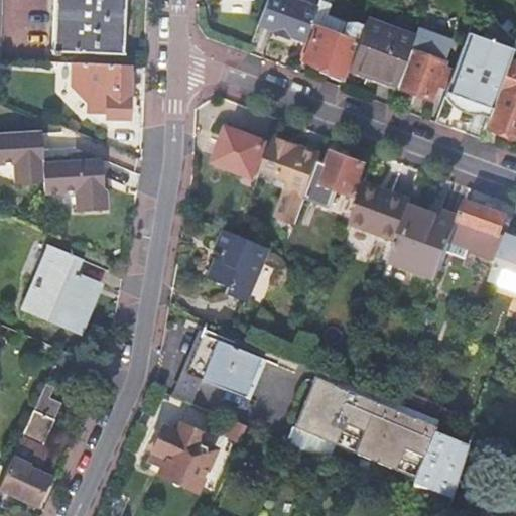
[(58,55),(58,50),(124,53),(125,0),(54,0),(52,54),(58,55)]
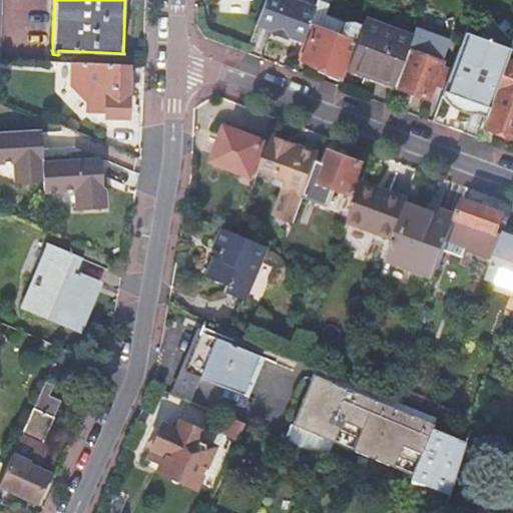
[(289,37),(305,43),(306,39),(308,33),(311,25),(317,8),(294,0),(267,0),(262,14),(258,25),(273,31),(273,34),(288,39),(289,37)]
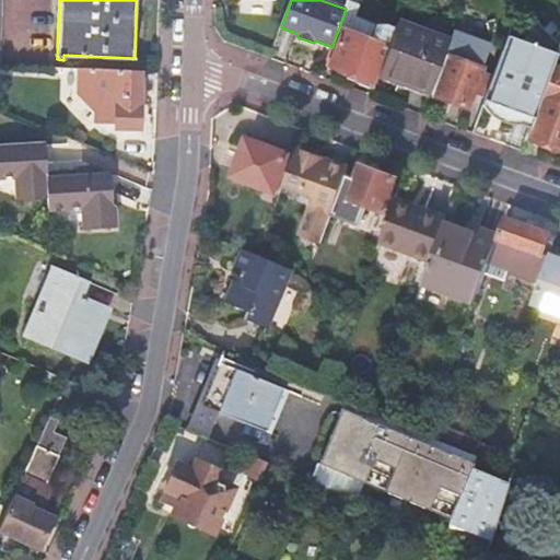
[(399,21),(397,28),(380,74),(399,82),(400,79),(432,91),(451,39),(399,21)]
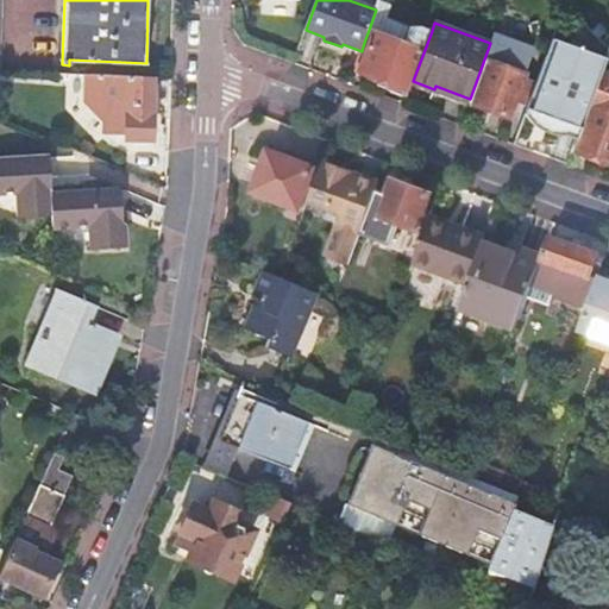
[(355,70),(409,90),(413,81),(432,31),(421,27),(410,29),(405,43),(369,30),(365,39),(363,46),(362,51),(355,70)]
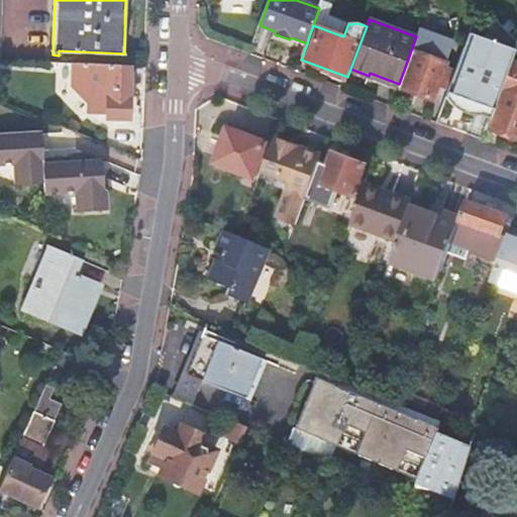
[(419,28),(416,36),(399,84),(398,87),(434,100),(440,83),(447,85),(452,72),(453,70),(445,67),(454,41),(419,28)]
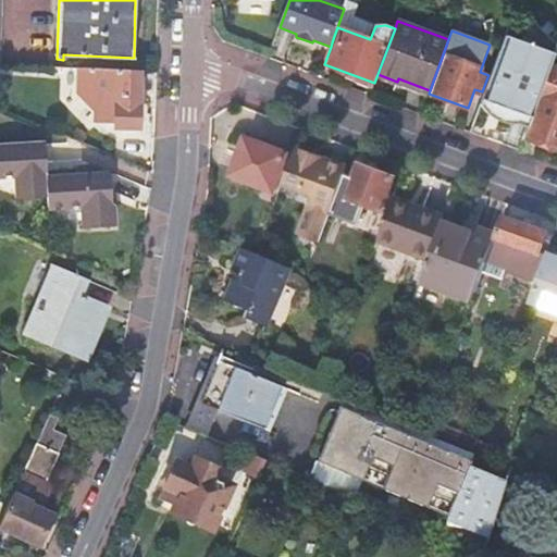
[(528,128),(551,64),(556,52),(507,35),(481,106),(485,111),(491,115),(497,120),(505,123),(512,124),(518,124),(528,128)]
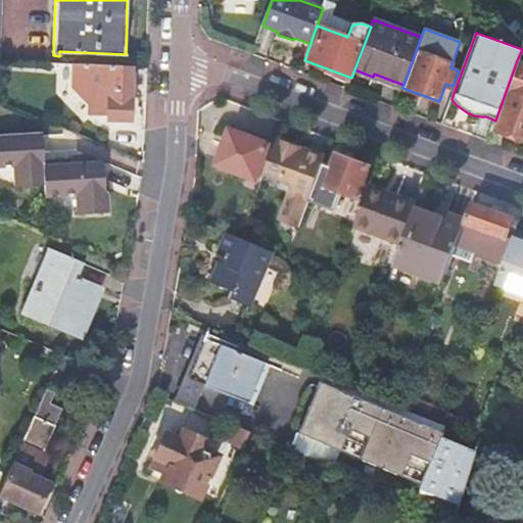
[(495,121),(492,129),(522,139),(522,62),(517,60),(495,121)]
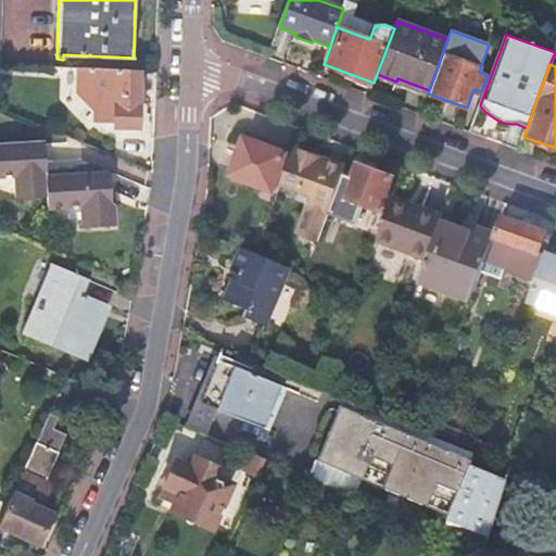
[(115,70),(79,68),(79,92),(96,114),(96,119),(96,123),(101,124),(114,124),(114,127),(138,128),(140,71),(115,70)]
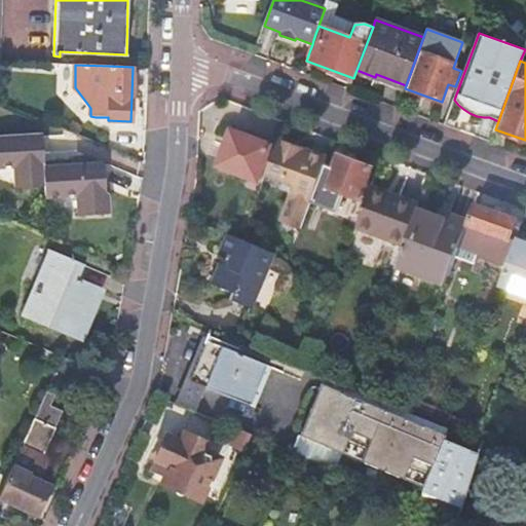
[(376,74),(375,77),(374,80),(404,91),(405,88),(406,85),(376,74)]
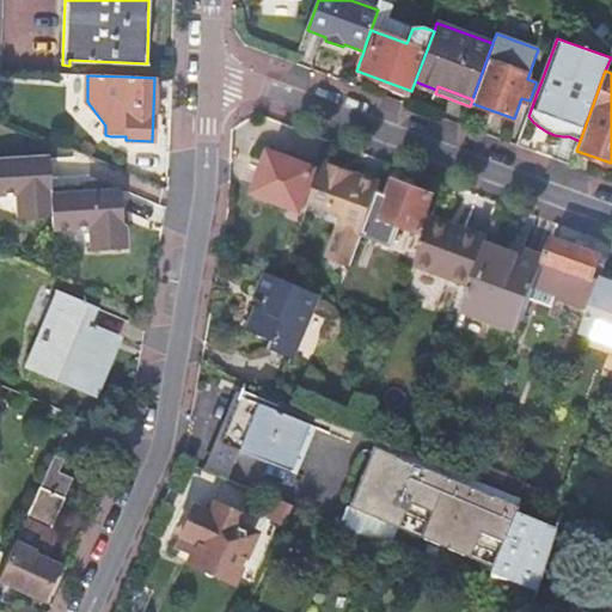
[(255,194),(301,212),(317,170),(270,153),(263,173),(258,176),(255,182),(255,187),(256,190),(255,194)]
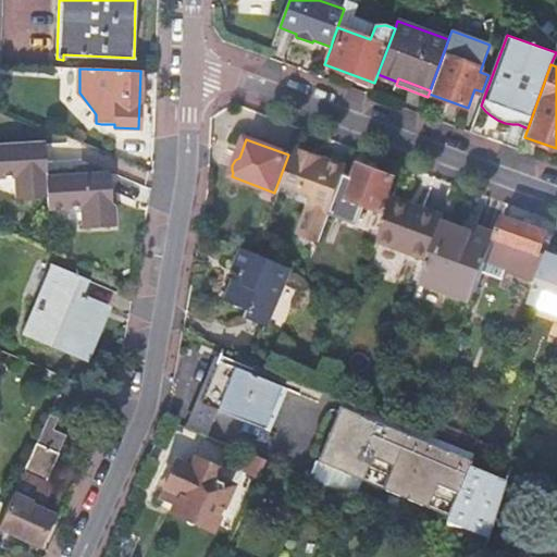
[(17,198),(46,196),(45,175),(44,145),(0,146),(0,176),(16,175),(17,198)]
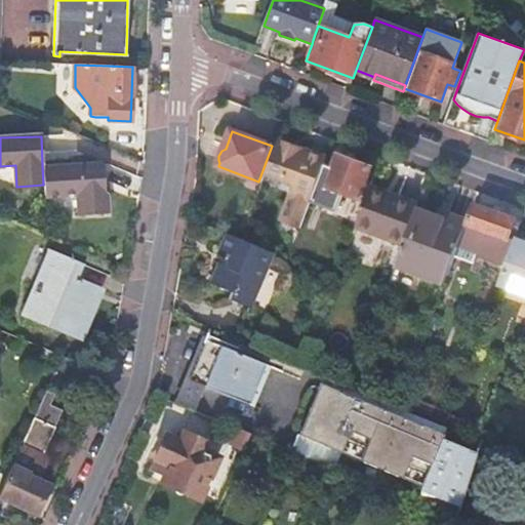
[(279,220),(300,228),(306,212),(326,159),(278,142),(267,172),(293,182),(279,220)]
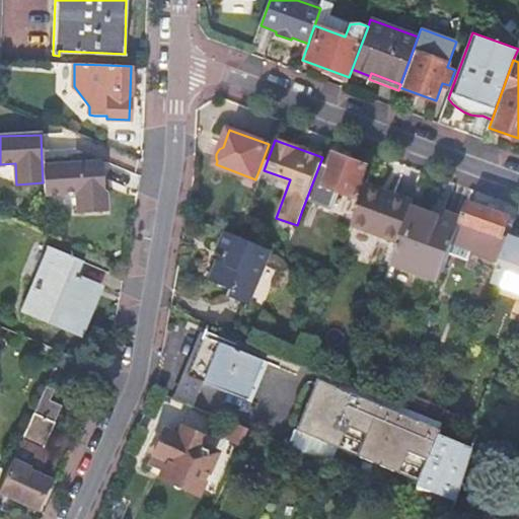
[(336,154),(324,184),(356,196),(367,165),(336,154)]
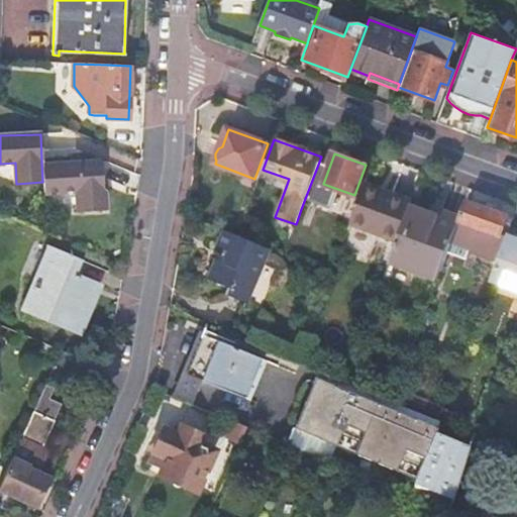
[(41,163),(42,182),(42,190),(76,189),(77,209),(103,208),(101,161),(41,163)]
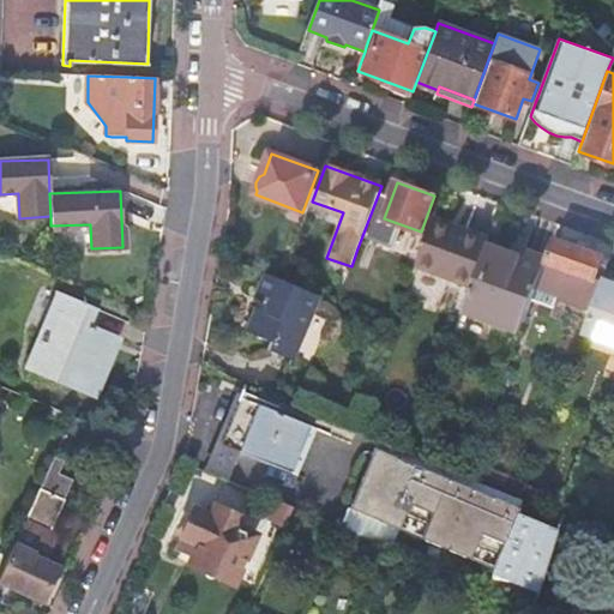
[(433,218),(431,226),(459,236),(462,228),(433,218)]
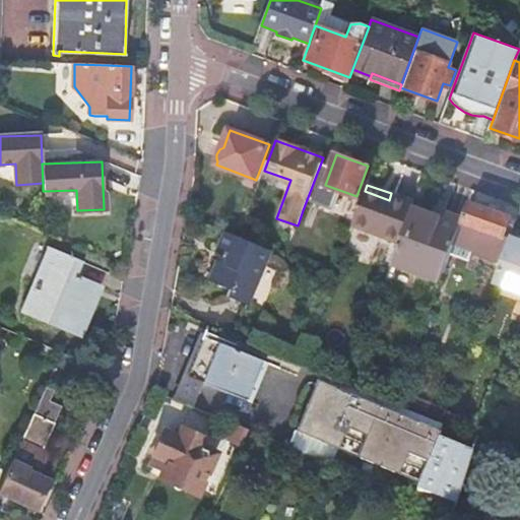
[(365,191),(351,226),(400,244),(413,208),(415,202),(391,193),(389,200),(365,191)]
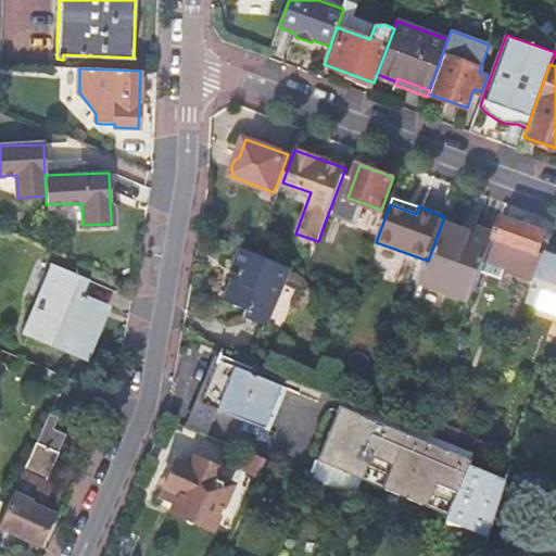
[(505,273),(535,283),(546,253),(553,236),(501,217),(494,234),(492,240),(483,265),(480,275),(501,282),(505,273)]
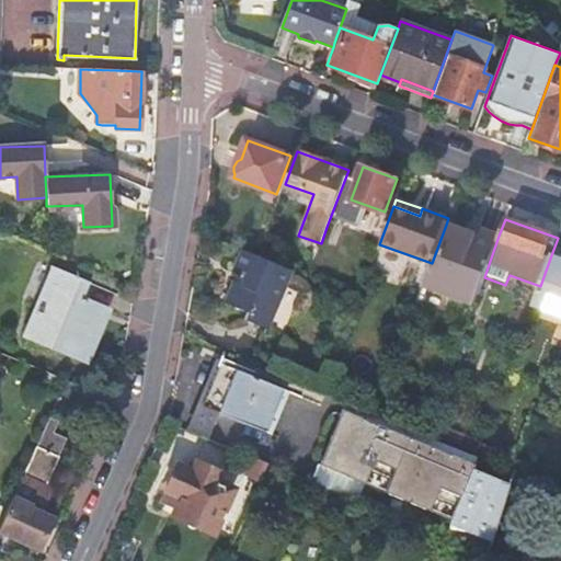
[(432,263),(423,288),(473,307),(484,277),(488,267),(496,242),(468,232),(446,225),(432,263)]
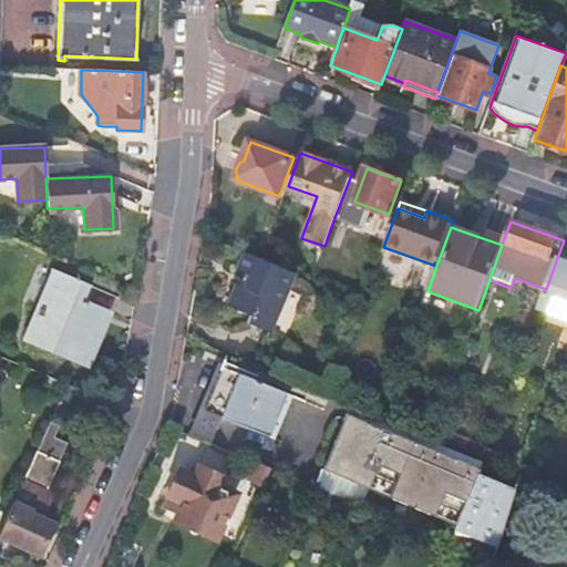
[(475,227),(473,235),(502,245),(504,238),(475,227)]
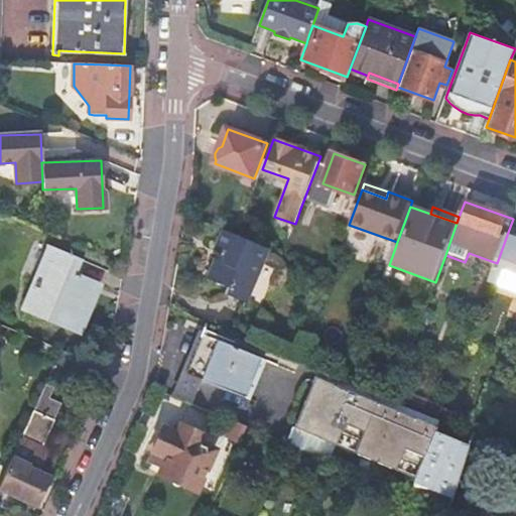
[(300,209),(295,224),(309,230),(315,215),(300,209)]
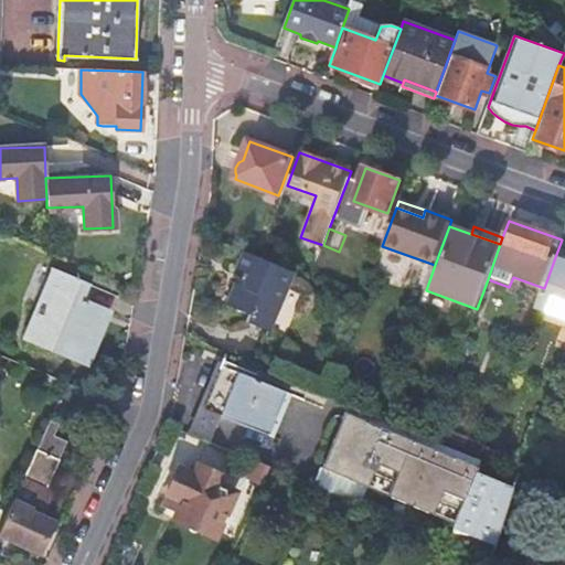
[(262,258),(246,252),(238,270),(251,275),(245,288),(238,285),(228,306),(252,316),(248,323),(270,332),(296,274),(262,258)]
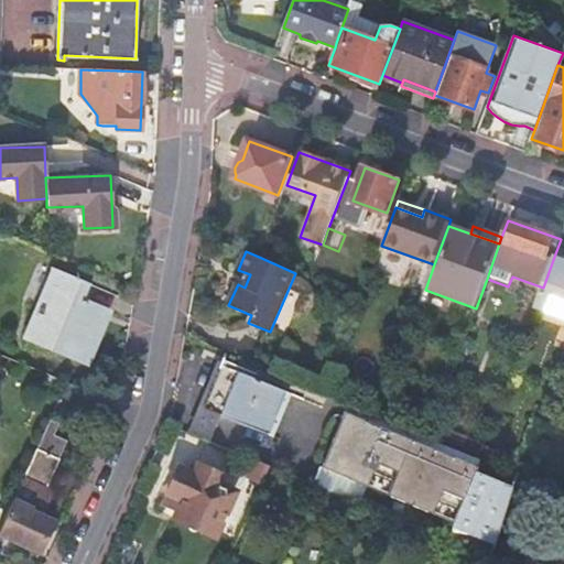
[(563,313),(563,260),(554,257),(543,288),(537,304),(548,307),(563,313)]
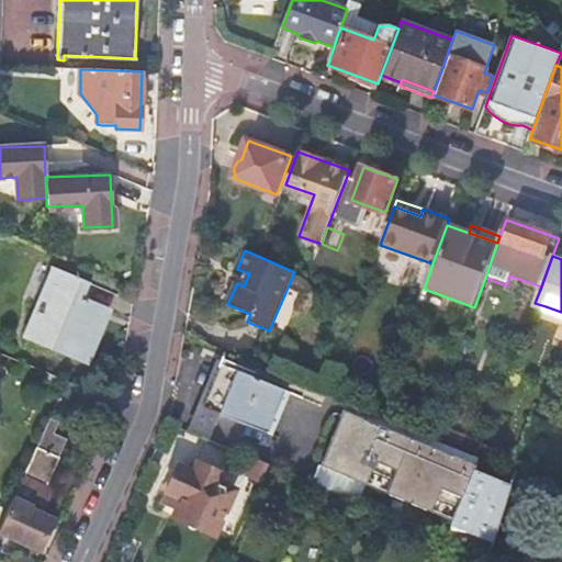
[(97,329),(105,307),(85,299),(90,284),(53,269),(46,285),(52,288),(43,307),(41,306),(36,317),(38,318),(30,339),(89,363),(102,332),(97,329)]
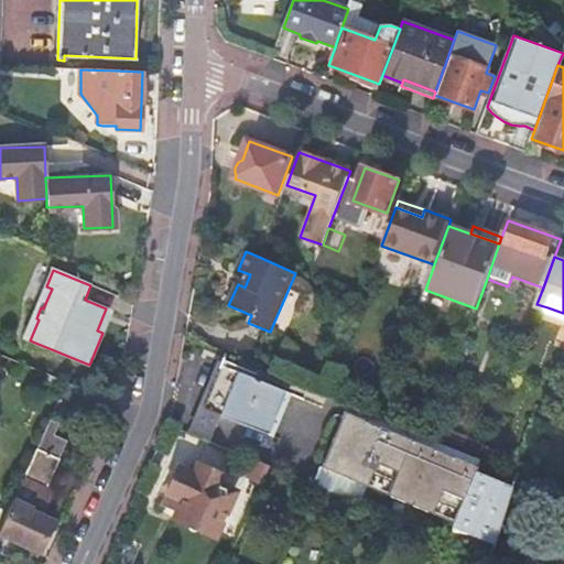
[(284,391),(218,365),(201,409),(266,435),(284,391)]
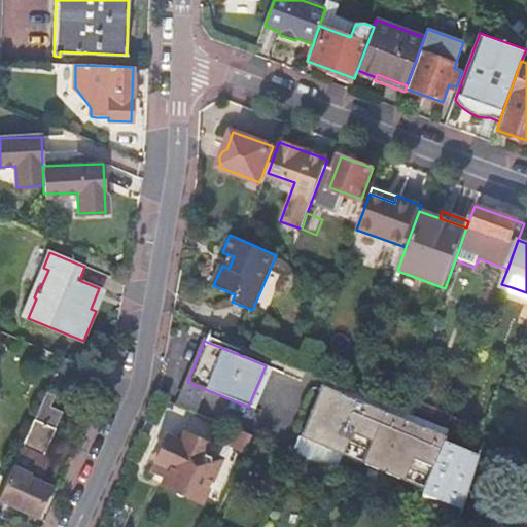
[(77,377),(82,364),(62,356),(57,367),(77,377)]
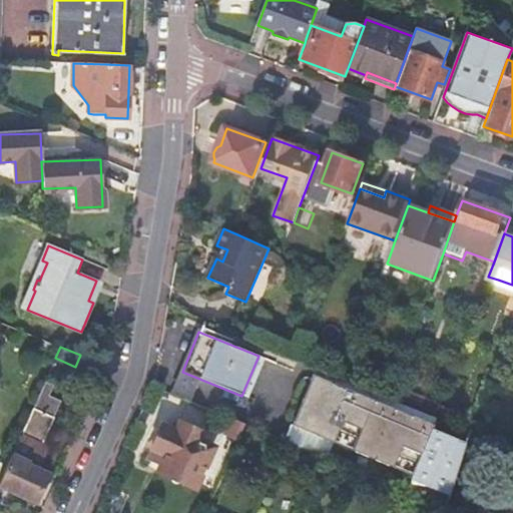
[(417,482),(449,496),(466,444),(434,430),(436,425),(316,376),(295,425),(415,475),(413,481),(417,482)]
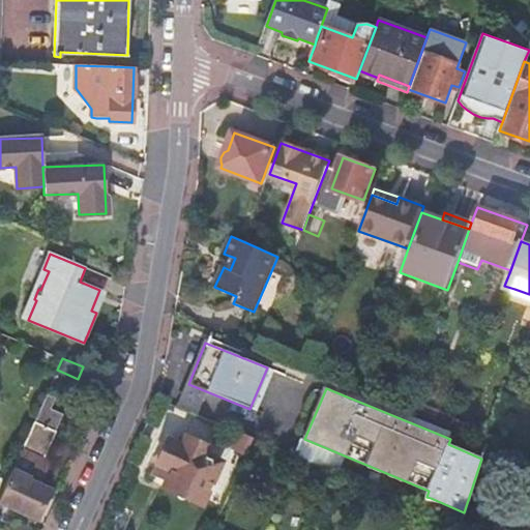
[(12,470),(0,497),(0,501),(37,519),(50,490),(39,486),(50,463),(43,460),(56,433),(55,432),(63,415),(51,409),(56,399),(47,394),(34,421),(12,470)]
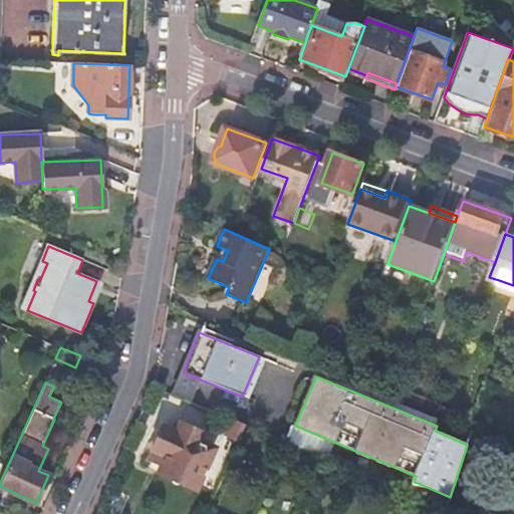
[(394,401),(436,419),(440,409),(398,391),(394,401)]
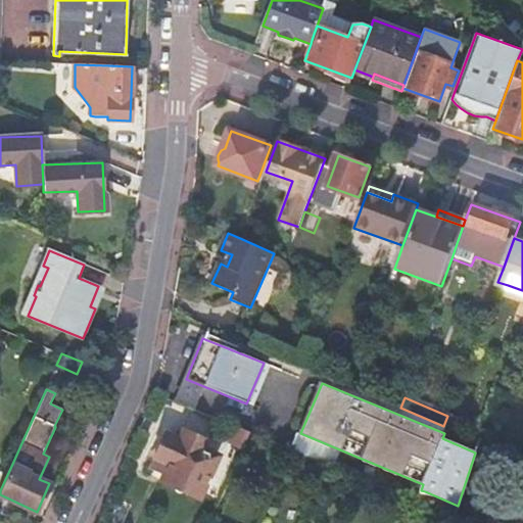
[(169,434),(159,456),(174,462),(169,473),(167,480),(200,495),(218,456),(203,449),(206,443),(186,433),(185,436),(179,433),(177,438),(169,434)]
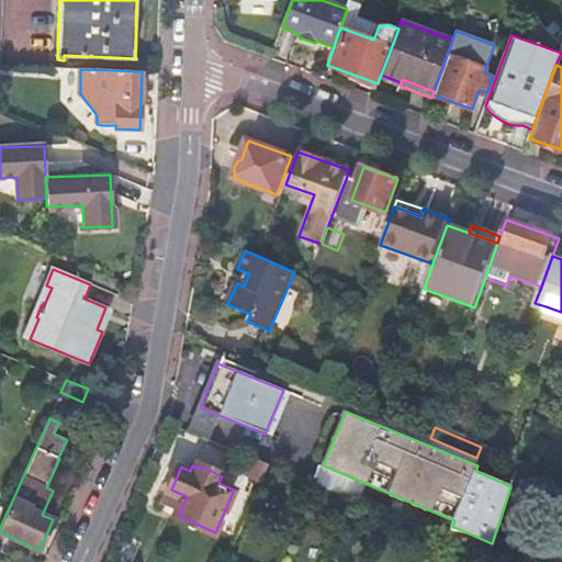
[(187,496),(171,490),(166,501),(181,508),(187,496)]
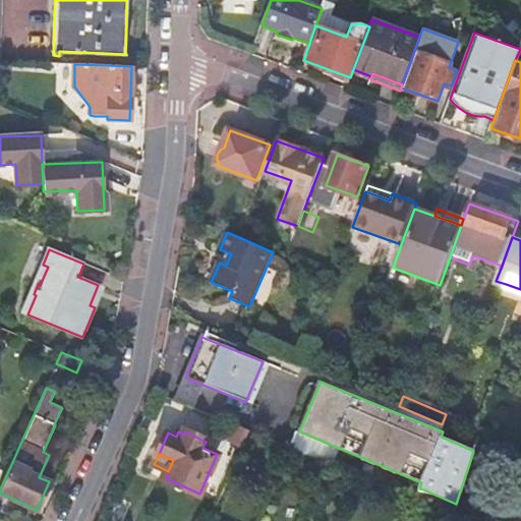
[(442,511),(453,515),(456,504),(423,489),(418,502),(442,511)]
